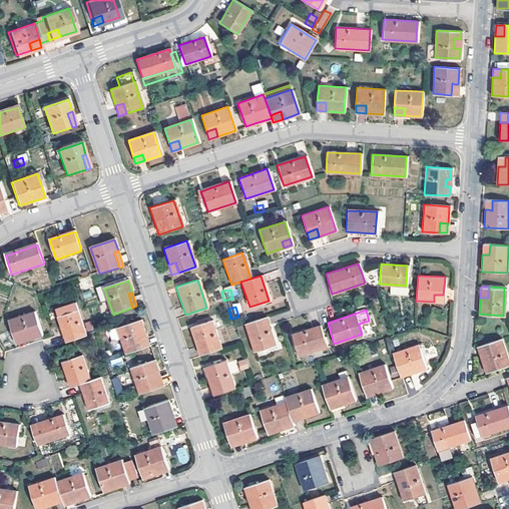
[(78,312),(58,318),(66,343),(86,337),(78,312)]
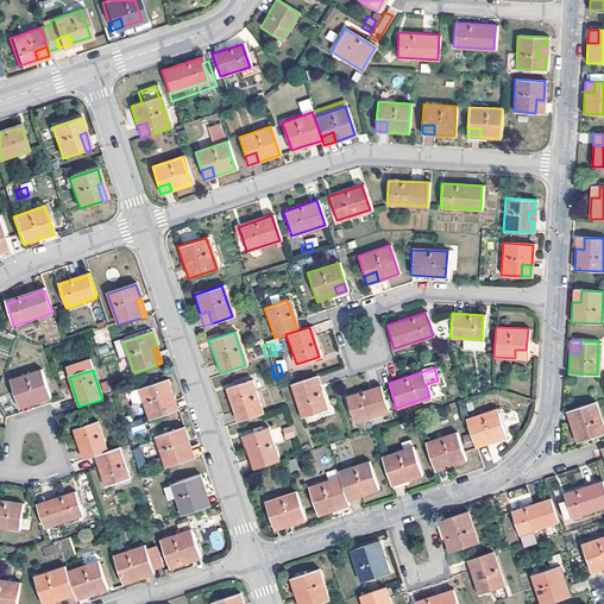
[(41,372),(10,382),(18,404),(35,398),(36,404),(50,400),(41,372)]
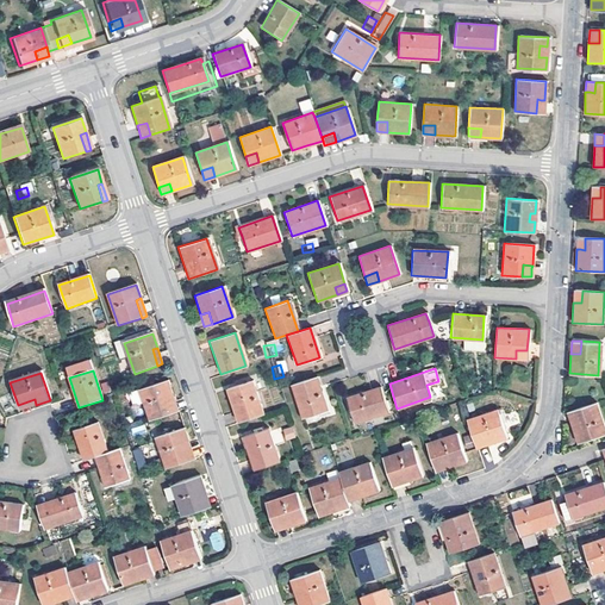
[(316,376),(289,385),(301,418),(317,413),(326,410),(316,376)]
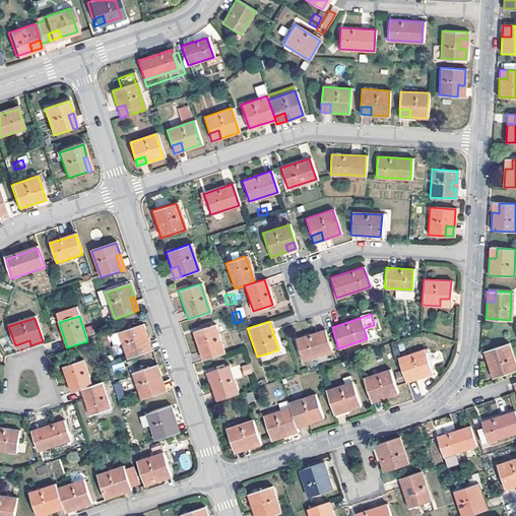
[(206,327),(192,331),(201,361),(222,353),(212,325),(206,327)]
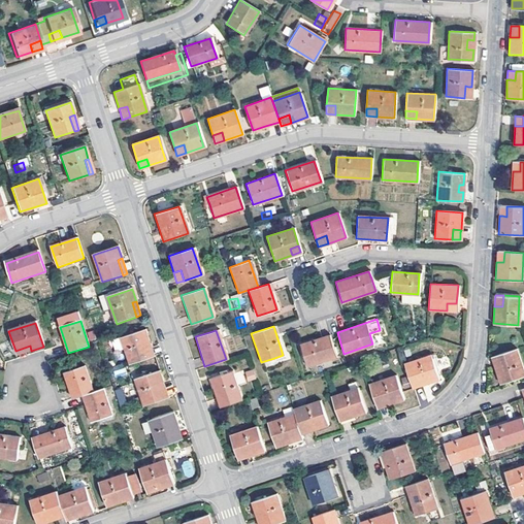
[(145,331),(122,338),(130,365),(151,359),(145,344),(150,342),(145,331)]
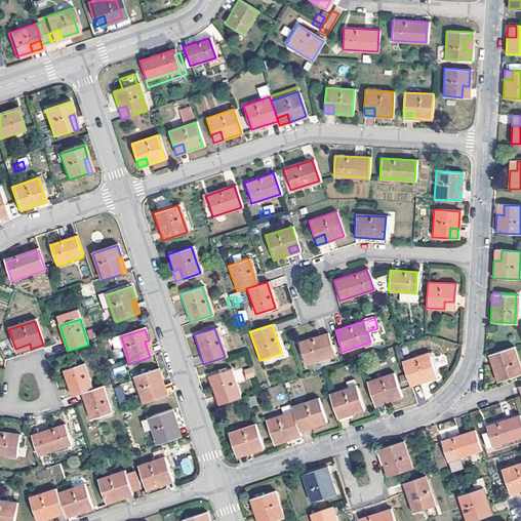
[(326,333),(297,344),(304,364),(333,355),(326,333)]
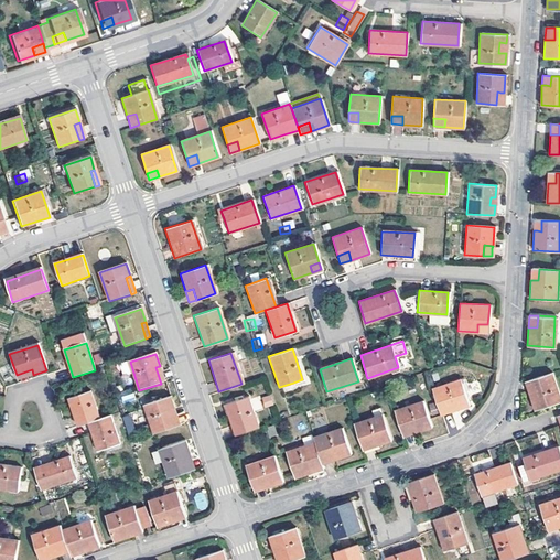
[(161,384),(165,381),(162,372),(160,366),(155,367),(161,384)]
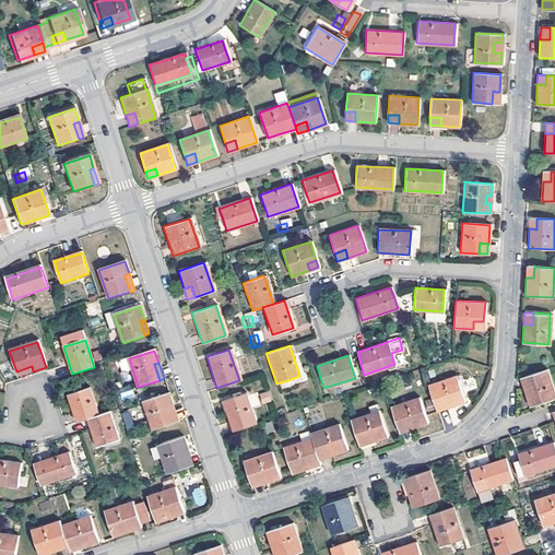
[(16,372),(18,376),(33,372),(32,366),(16,372)]
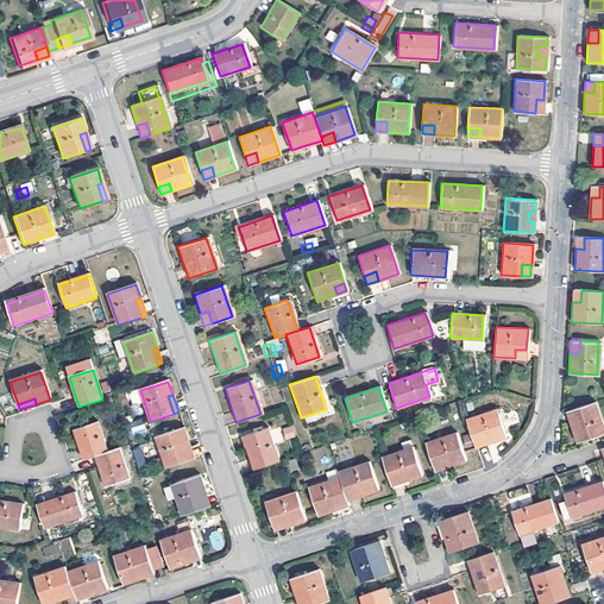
[(573,422),(570,423),(576,442),(603,432),(593,402),(573,409),(577,420),(573,422)]
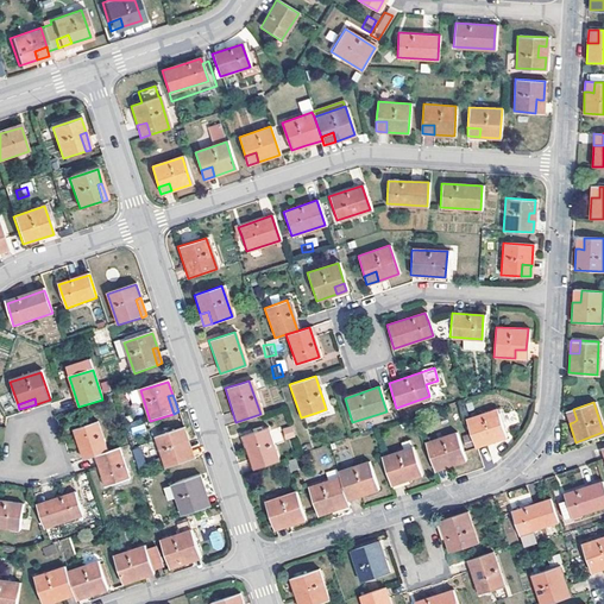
[(484,439),(485,444),(504,438),(495,409),(465,419),(471,439),(483,435),(484,439)]
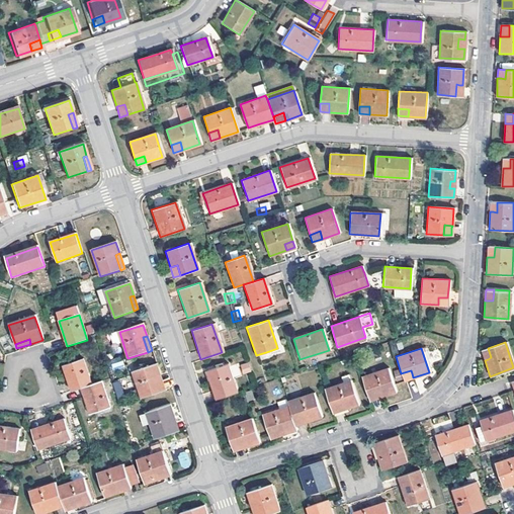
[(488,348),(481,351),(485,360),(488,359),(491,357),(488,348)]
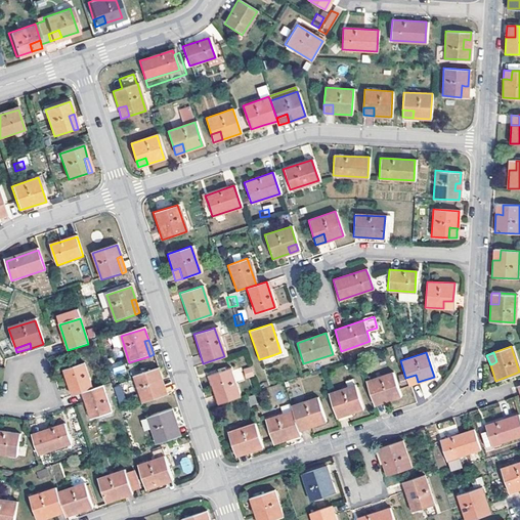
[(82,394),(93,390),(84,364),(63,371),(73,397),(82,394)]
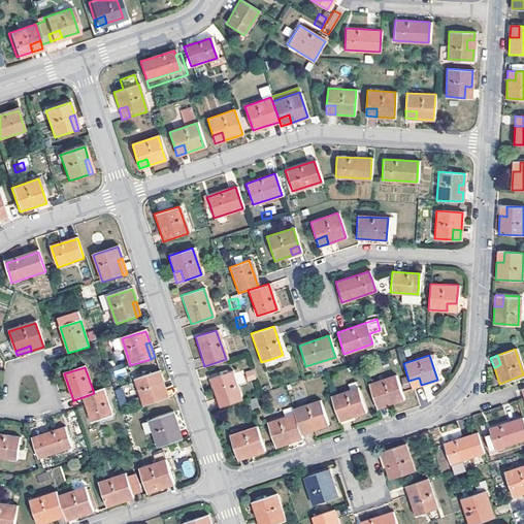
[(135,380),(143,407),(164,400),(159,386),(161,386),(163,385),(159,371),(135,380)]
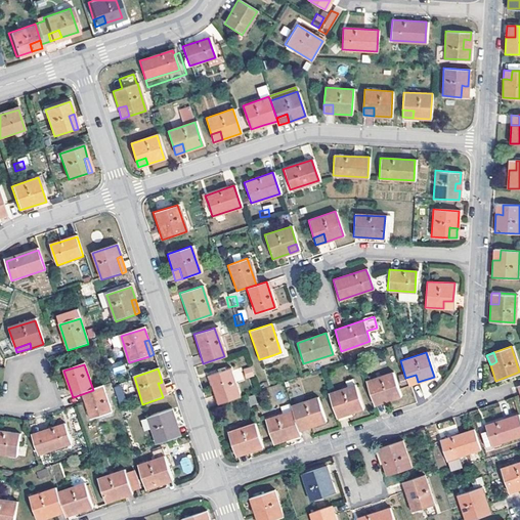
[(228,369),(207,375),(217,404),(239,397),(228,369)]
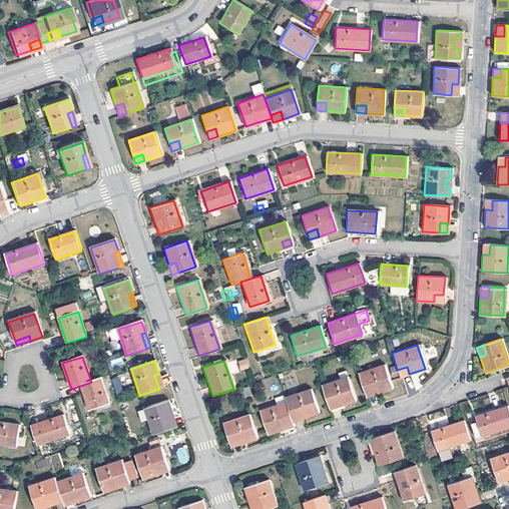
[(106,364),(107,371),(119,369),(118,362),(106,364)]
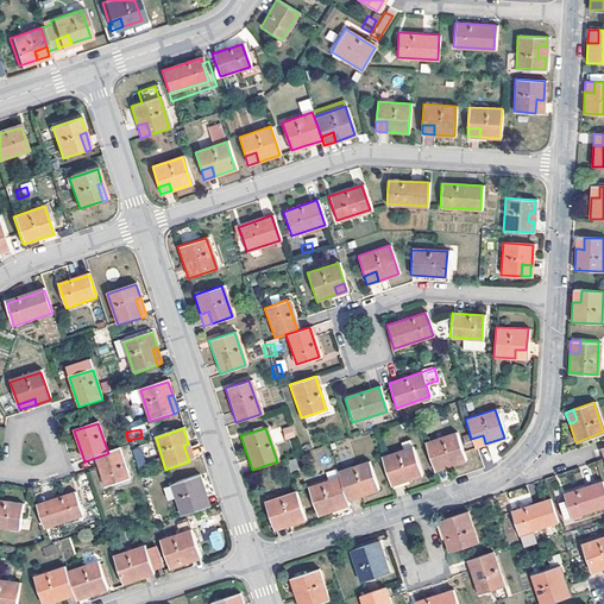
[(280,445),(291,441),(288,431),(277,434),(280,445)]
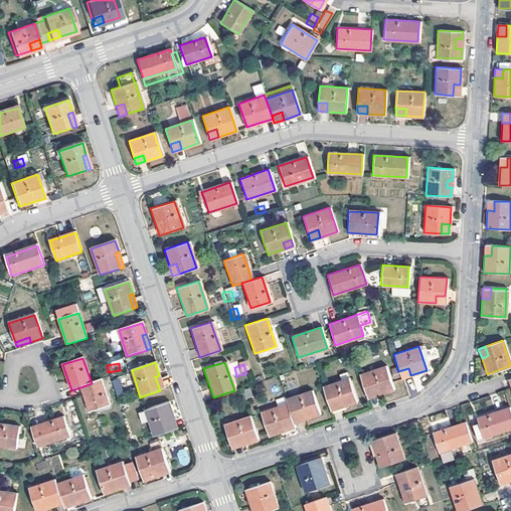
[(364,391),(373,387),(374,391),(376,395),(392,389),(385,366),(358,375),(364,391)]
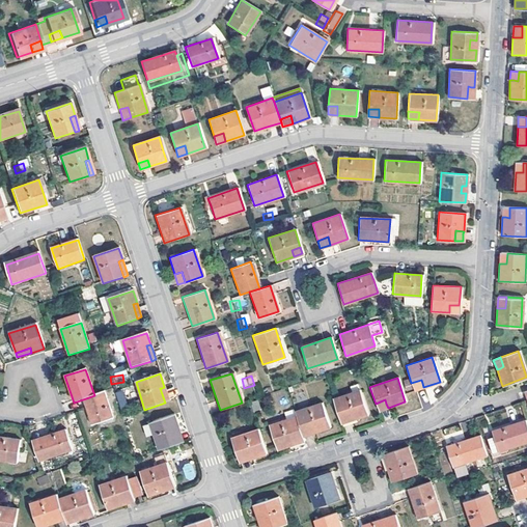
[(421,380),(411,383),(414,390),(423,387),(422,383),(421,380)]
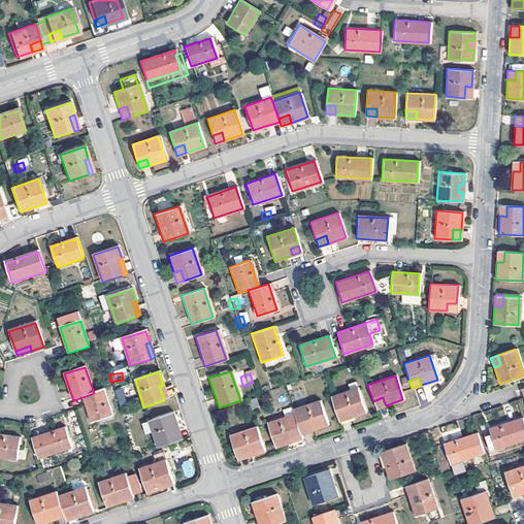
[(159,386),(164,400),(168,399),(163,385),(161,386),(159,386)]
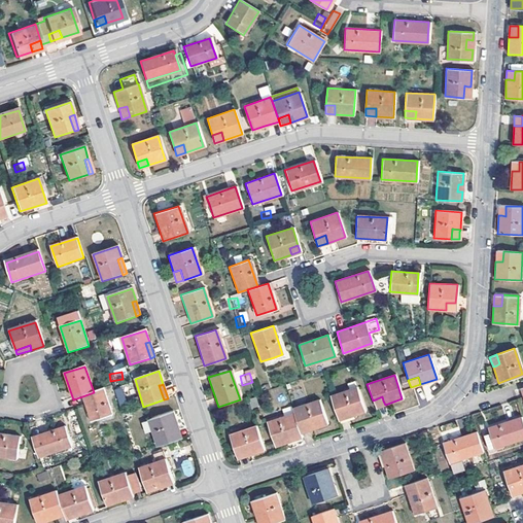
[(335,413),(345,410),(346,413),(348,417),(364,411),(356,387),(329,396),(335,413)]
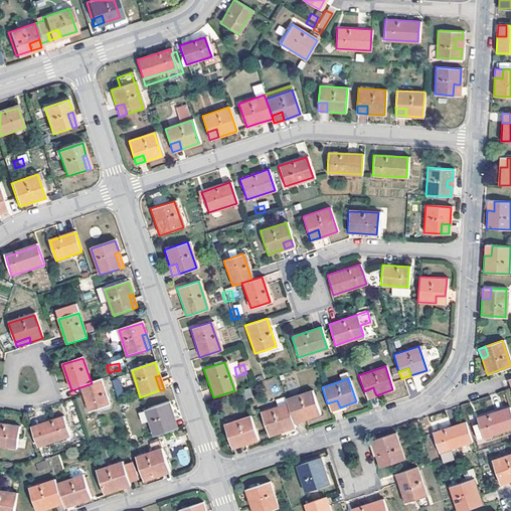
[(92,383),(80,387),(90,412),(109,405),(101,380),(92,383)]
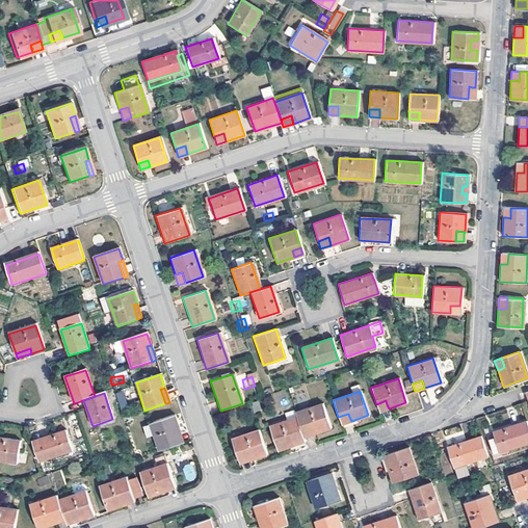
[(120,395),(112,397),(116,414),(124,412),(120,395)]
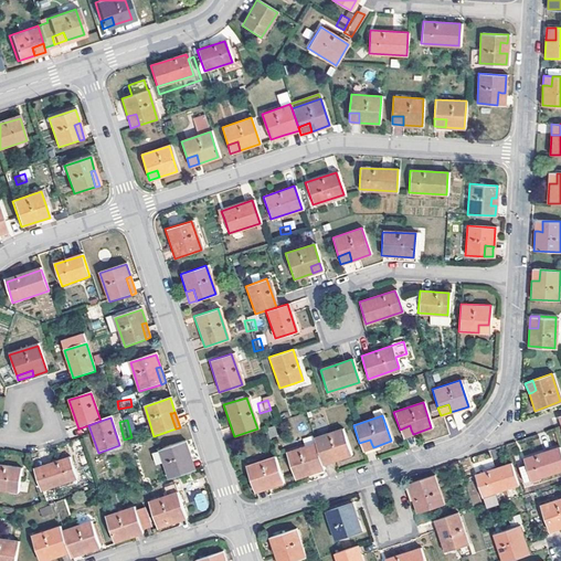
[(402,437),(413,434),(411,430),(410,425),(400,430),(402,437)]
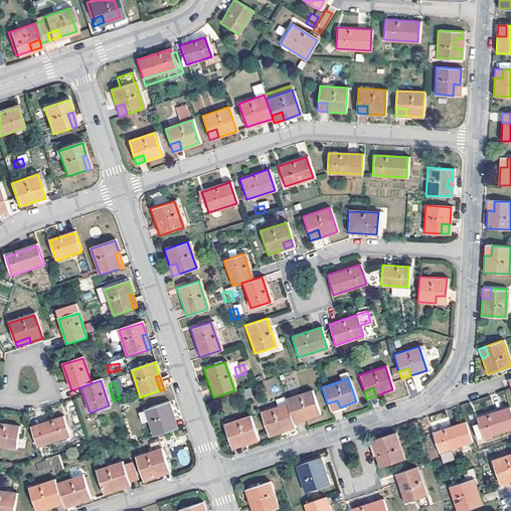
[(290,415),(301,412),(302,415),(303,419),(319,414),(311,390),(285,399),(286,403),(290,415)]
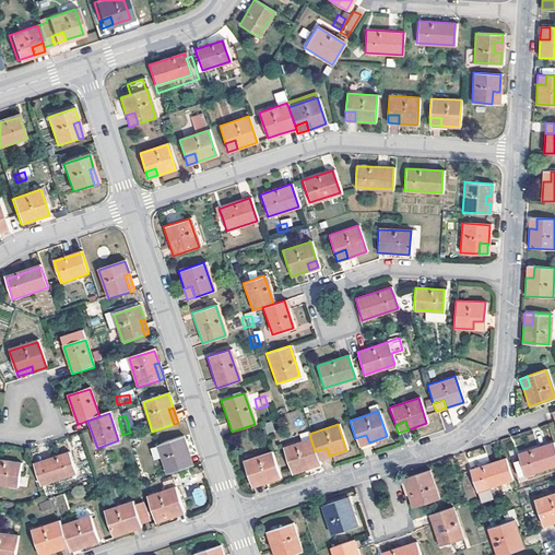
[(366,435),(355,438),(357,446),(369,443),(367,438),(366,435)]
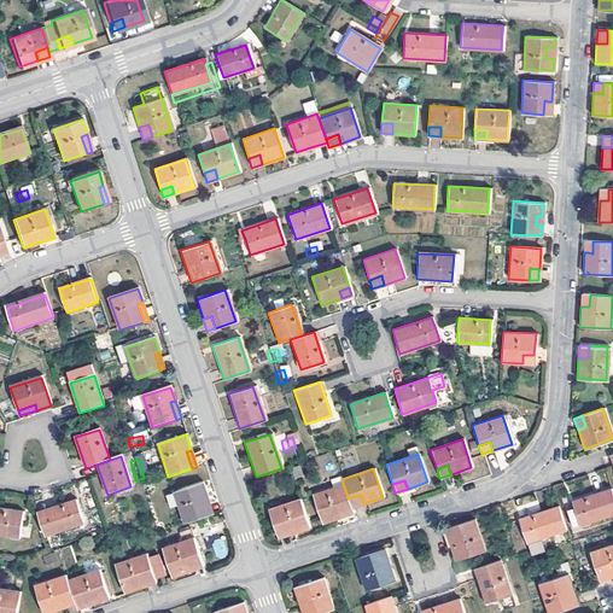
[(203,484),(174,494),(185,525),(208,518),(202,501),(208,498),(203,484)]
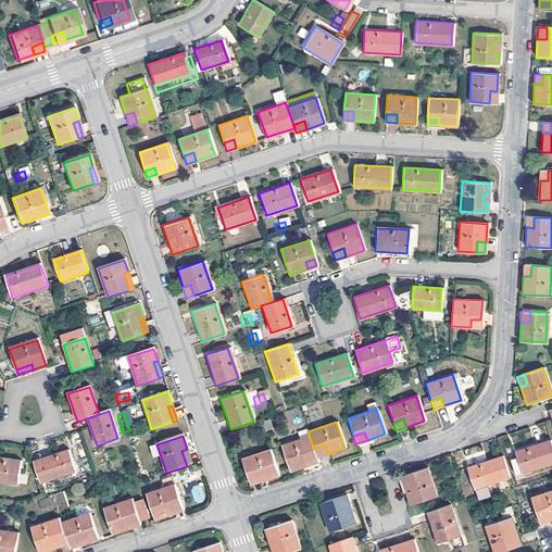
[(313,449),(309,436),(280,446),(289,471),(308,465),(305,458),(315,454),(313,449)]
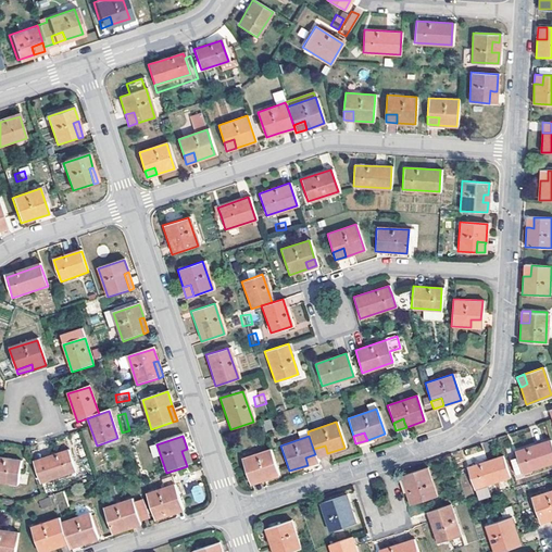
[(551,446),(550,440),(515,452),(522,473),(551,463),(551,446)]
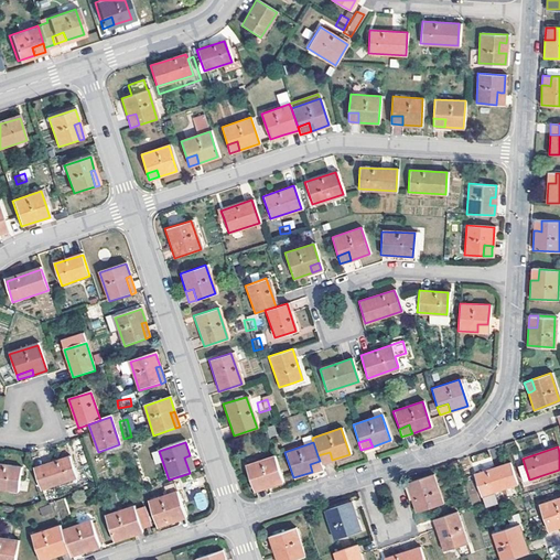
[(320,461),(320,464),(332,460),(331,455),(330,452),(318,455),(320,461)]
